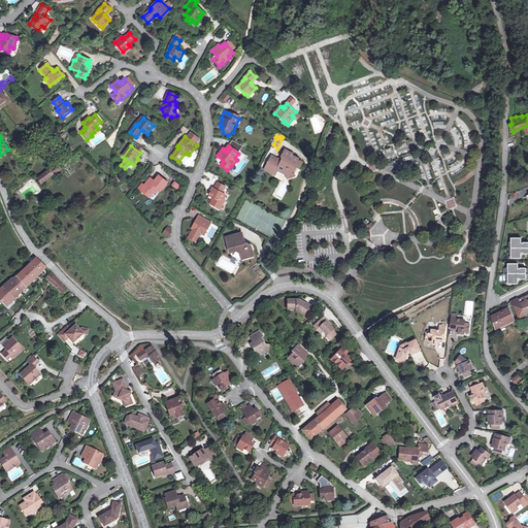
[(282,163),(271,158),(264,170),(274,175),(277,170),(286,174),(287,179),(295,176),(294,172),(296,168),(298,169),(302,164),(297,161),(298,159),(291,156),(292,154),(285,151),(282,158),(283,161),(282,163)]
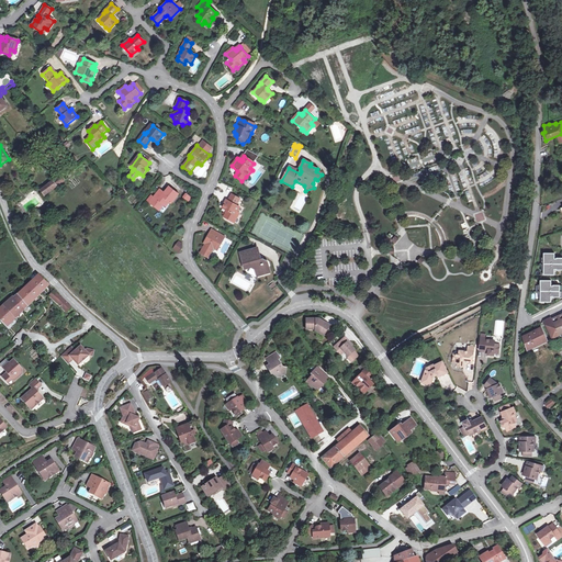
[(58,186),(65,182),(62,176),(55,179),(58,186)]
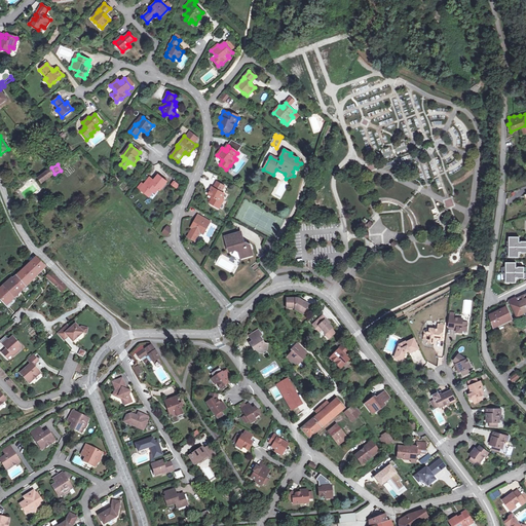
[(38,178),(42,183),(53,175),(50,170),(38,178)]
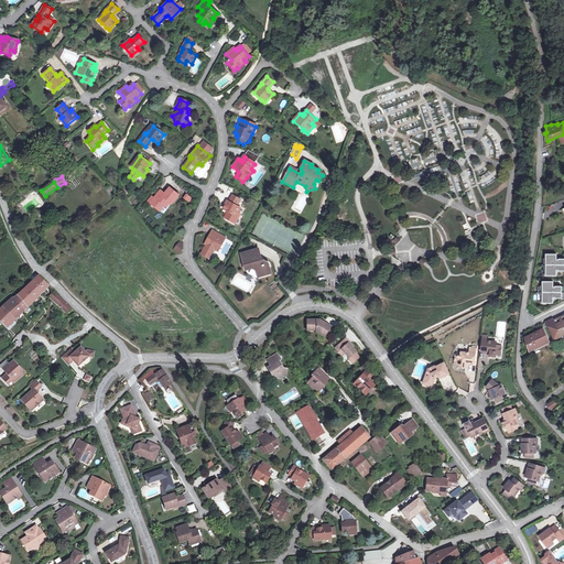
[(148,203),(155,208),(156,206),(161,209),(164,206),(166,207),(170,203),(172,204),(179,195),(170,187),(165,194),(163,196),(159,194),(154,198),(152,197),(148,203)]
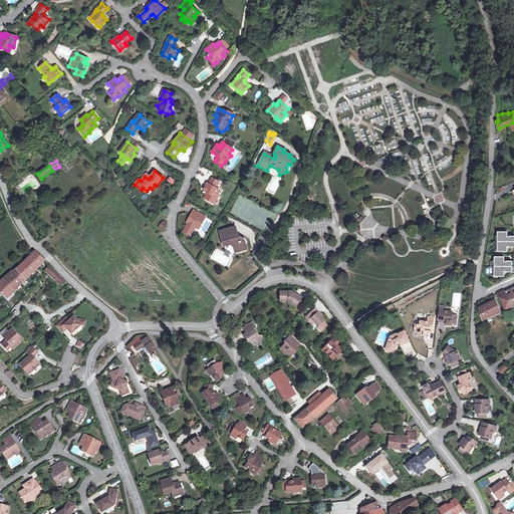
[(203,191),(207,193),(208,194),(205,199),(213,204),(217,197),(215,196),(217,194),(219,189),(216,188),(219,182),(212,178),(209,183),(207,183),(203,191)]
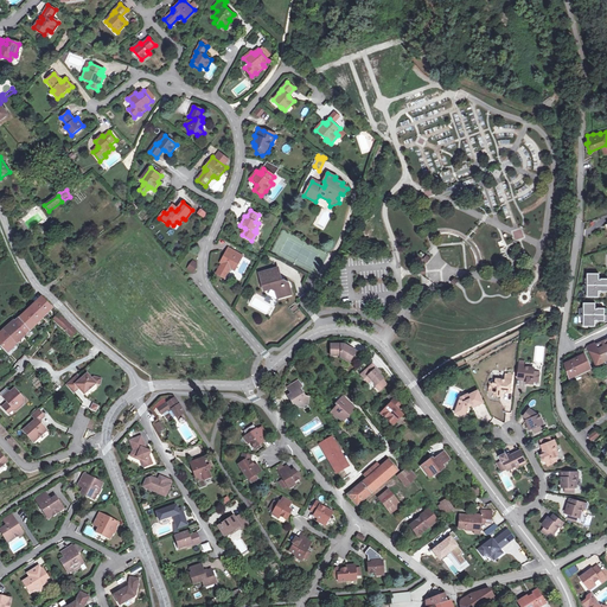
[(229,249),(222,262),(224,263),(222,264),(217,274),(225,279),(230,269),(231,267),(236,269),(243,256),(229,249)]
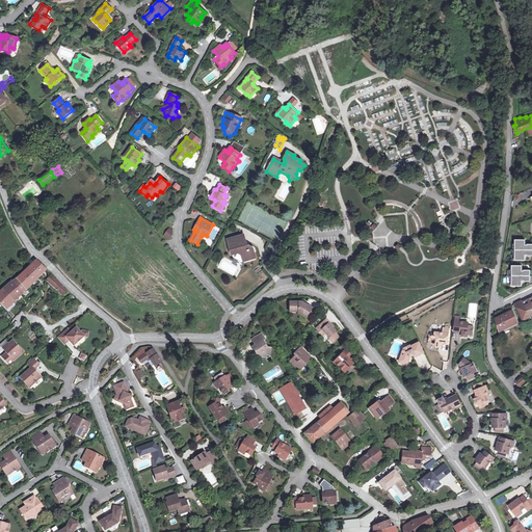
[(243,235),(235,238),(229,245),(232,256),(238,254),(242,256),(245,259),(246,261),(254,259),(253,255),(255,253),(254,248),(246,244),(243,235)]
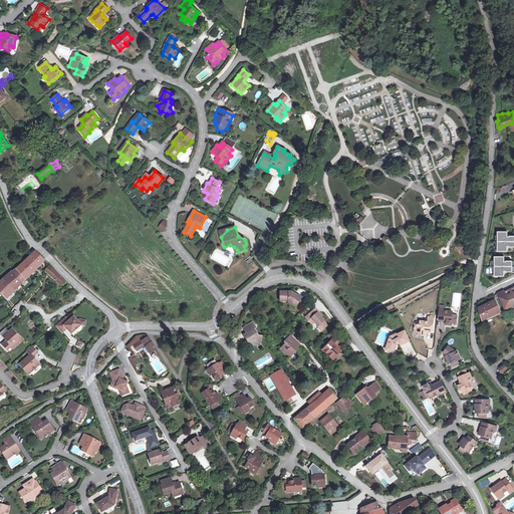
[(498,232),(498,236),(496,236),(495,248),(497,248),(497,252),(507,252),(507,247),(509,247),(509,248),(513,247),(513,236),(509,237),(508,237),(508,232),(498,232)]
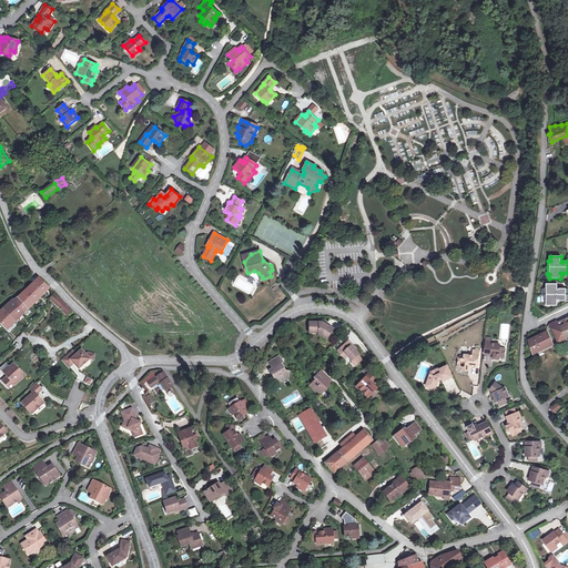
[(16,300),(0,313),(0,331),(2,334),(48,288),(39,279),(21,295),(16,300)]
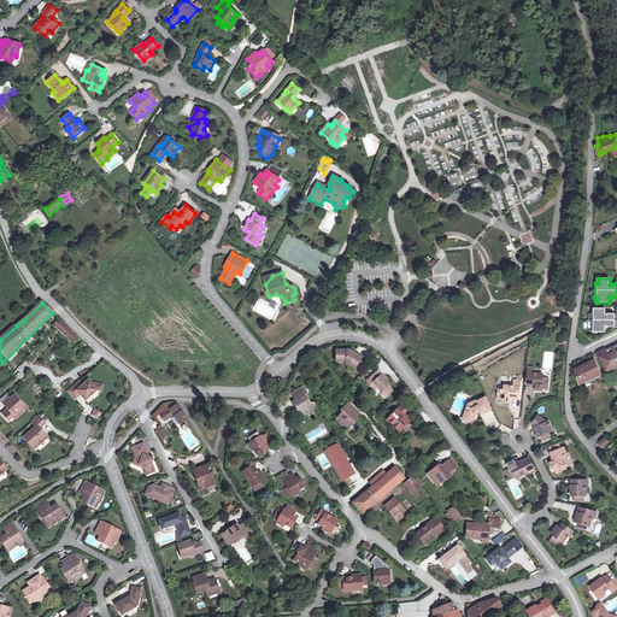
[(591,313),(591,328),(593,328),(593,333),(605,333),(605,327),(607,327),(607,328),(616,327),(616,313),(607,313),(607,315),(605,315),(605,309),(593,309),(593,313),(591,313)]
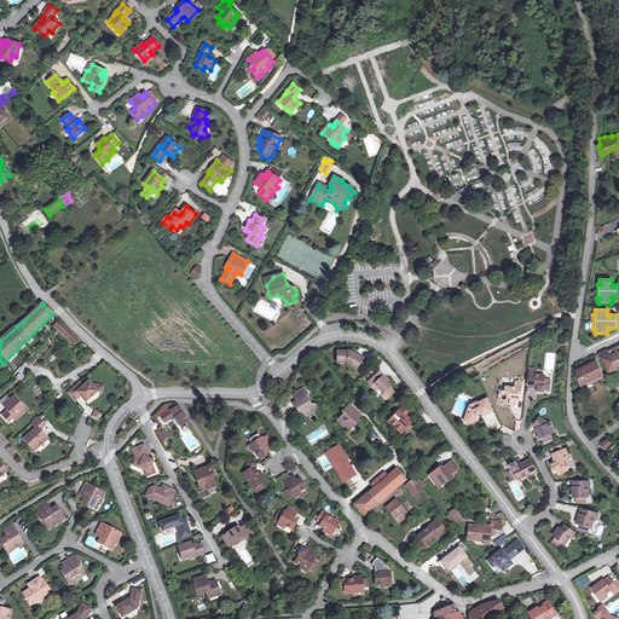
[(59,322),(55,327),(69,341),(74,335),(59,322)]
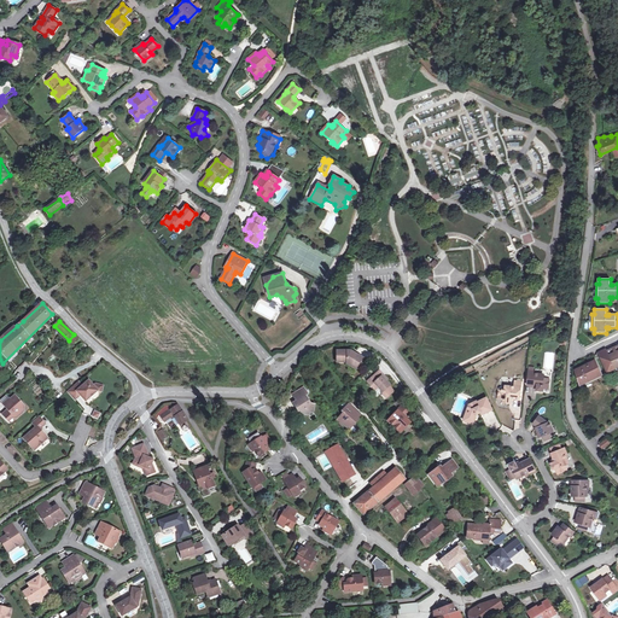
[(617,345),(607,351),(606,349),(599,353),(607,372),(614,368),(613,365),(617,362),(617,345)]
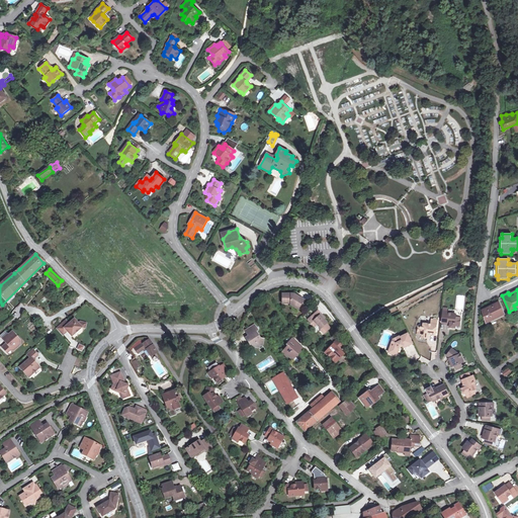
[(298,309),(304,299),(294,293),(282,293),(283,304),(291,304),(291,305),(298,309)]
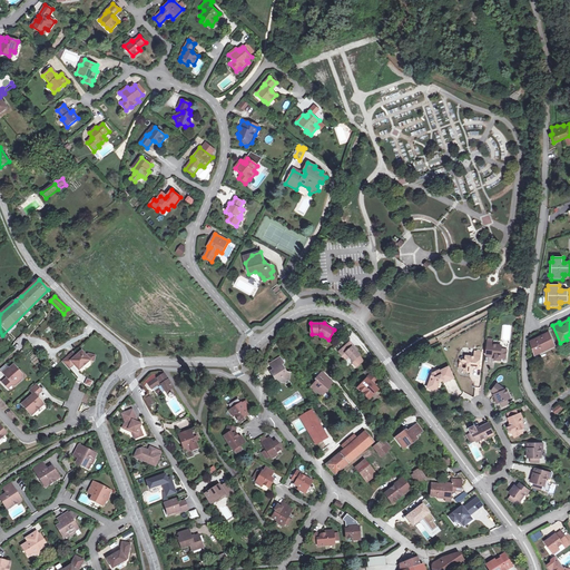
[(536,355),(556,345),(549,332),(531,341),(536,355)]
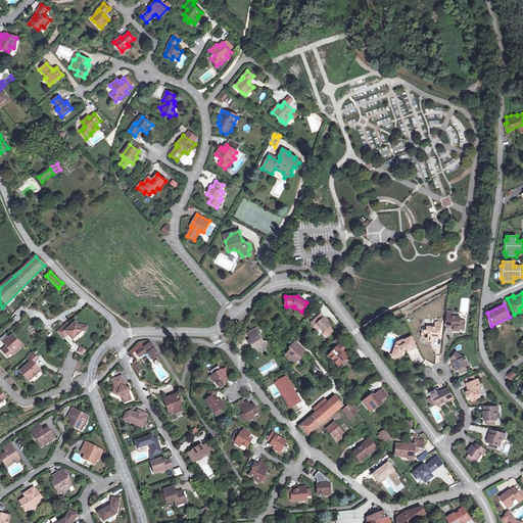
[(320,315),(327,322),(328,321),(322,313),(320,315)]
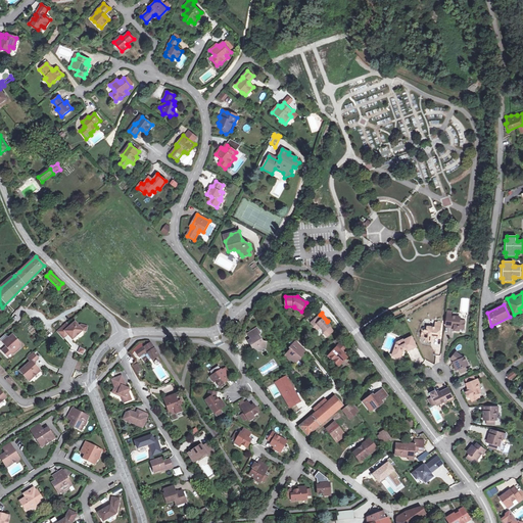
[(447,327),(452,328),(455,328),(455,330),(455,332),(461,333),(461,331),(465,331),(466,323),(461,322),(461,319),(454,318),(454,316),(453,316),(453,313),(448,313),(448,316),(447,327)]
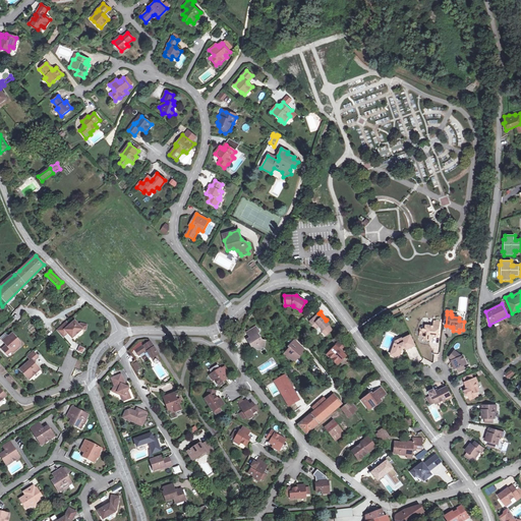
[(329,325),(326,321),(319,313),(309,322),(315,329),(319,326),(323,331),(323,332),(326,335),(332,330),(330,328),(330,326),(329,325)]
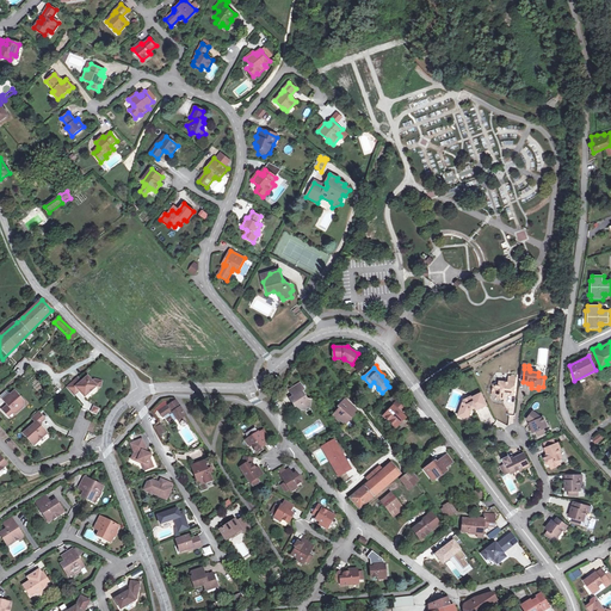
[(81,382),(78,377),(66,387),(73,394),(79,389),(81,390),(80,392),(85,396),(97,386),(92,381),(87,376),(81,382)]
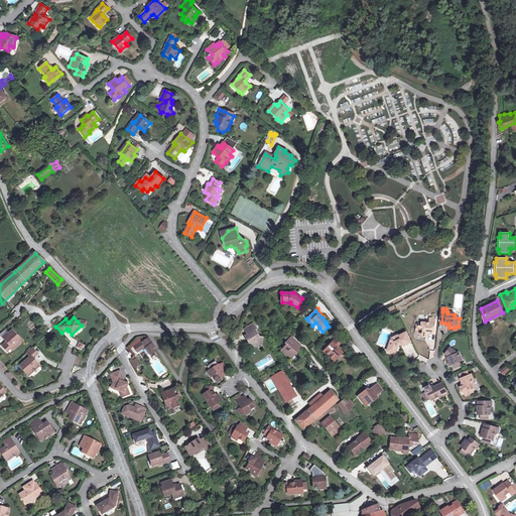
[(426,338),(426,336),(426,334),(429,334),(434,335),(436,319),(431,319),(430,324),(422,323),(422,326),(417,326),(416,334),(421,335),(420,337),(426,338)]
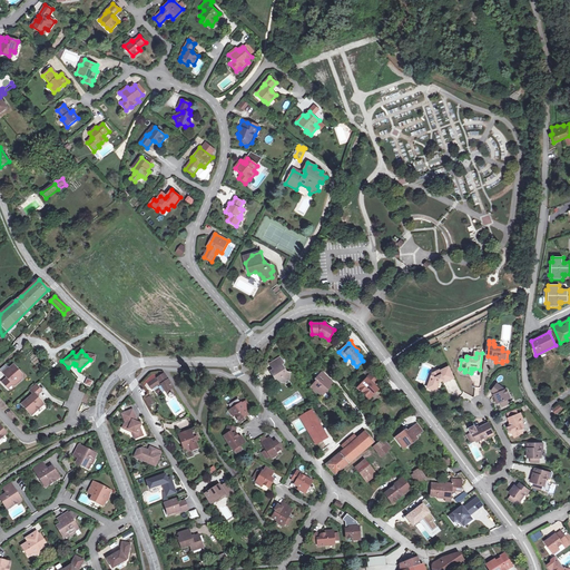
[(279,357),(269,364),(273,370),(269,372),(275,380),(285,382),(285,381),(287,381),(290,373),(286,373),(281,365),(283,363),(279,357)]
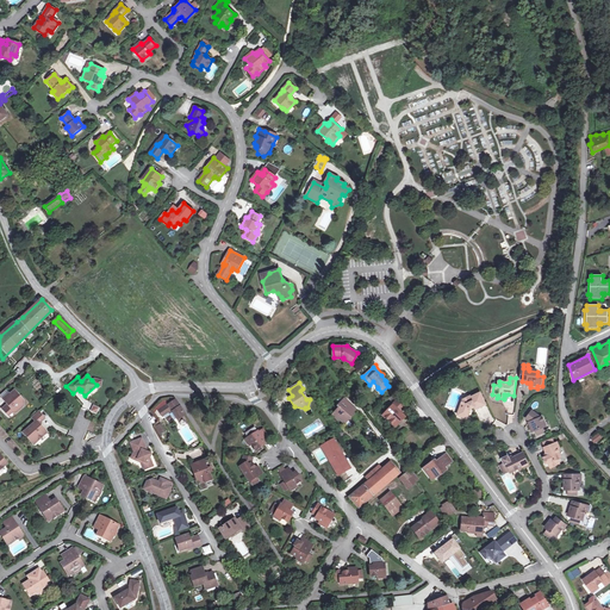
[(10,393),(2,398),(8,404),(2,409),(8,416),(14,411),(16,414),(22,408),(19,405),(24,400),(14,390),(11,394),(10,393)]
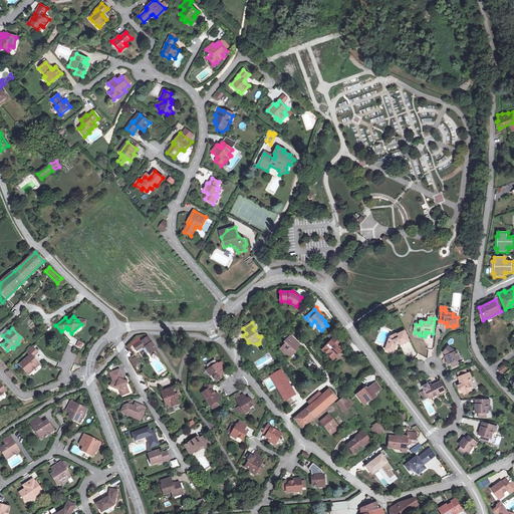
[(396,345),(399,344),(401,343),(402,345),(410,341),(405,331),(397,335),(397,334),(390,337),(386,349),(394,352),(396,345)]
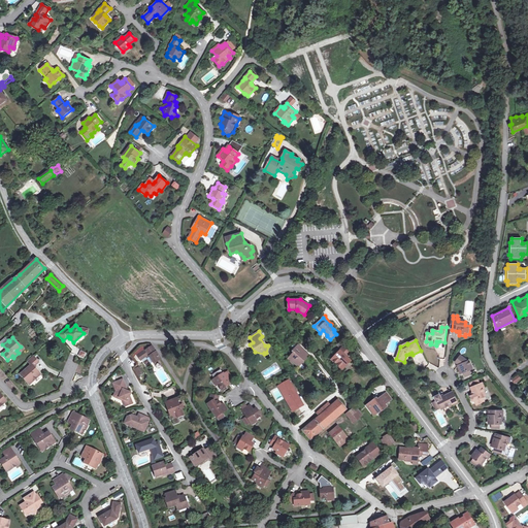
[(293,362),(297,365),(300,362),(301,363),(305,358),(304,357),(307,354),(297,345),(292,352),(293,353),(288,359),(292,363),(293,362)]
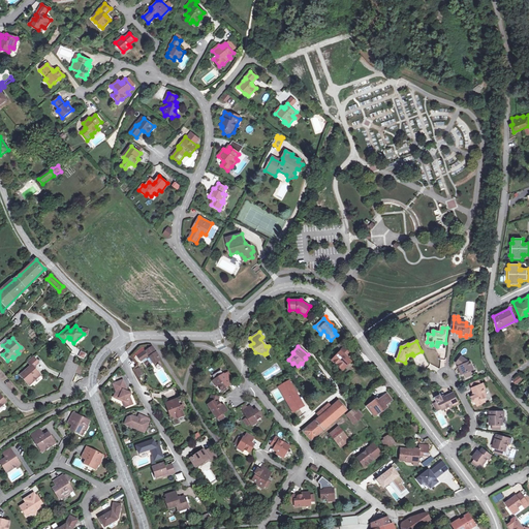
[(334,362),(341,369),(345,364),(347,366),(351,362),(347,358),(346,356),(347,354),(348,355),(351,352),(345,346),(335,356),(336,358),(334,362)]
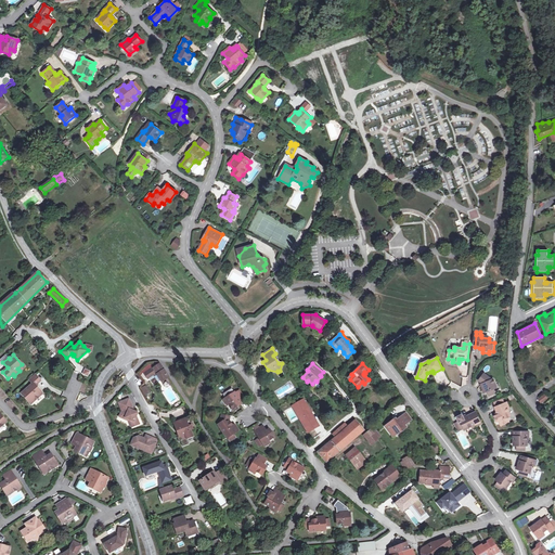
[(153,369),(153,368),(143,373),(146,378),(154,374),(153,372),(154,372),(155,373),(162,382),(168,377),(159,364),(153,369)]
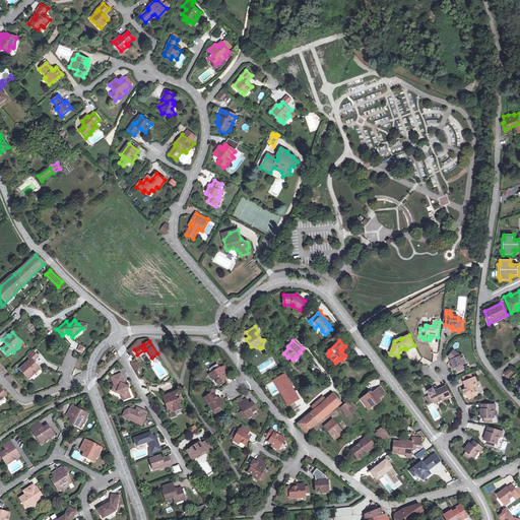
[(30,360),(19,369),(28,379),(40,369),(35,363),(35,362),(35,360),(38,356),(33,350),(27,355),(30,360)]
